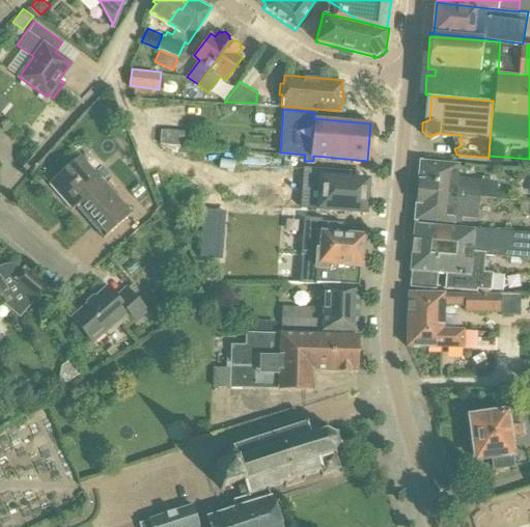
[(160,144),(185,146),(186,130),(162,127),(160,144)]
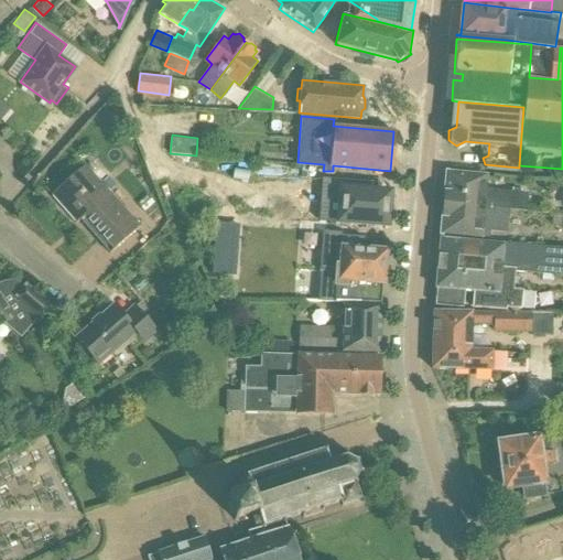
[(141,225),(86,163),(52,193),(77,221),(85,214),(115,248),(141,225)]
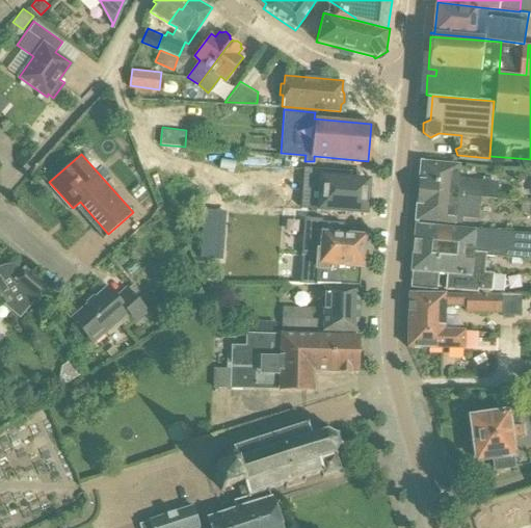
[(497,196),(499,180),(459,176),(460,164),(422,160),(420,186),(440,188),(439,196),(456,199),(456,198),(466,199),(467,194),(481,195),(497,196)]
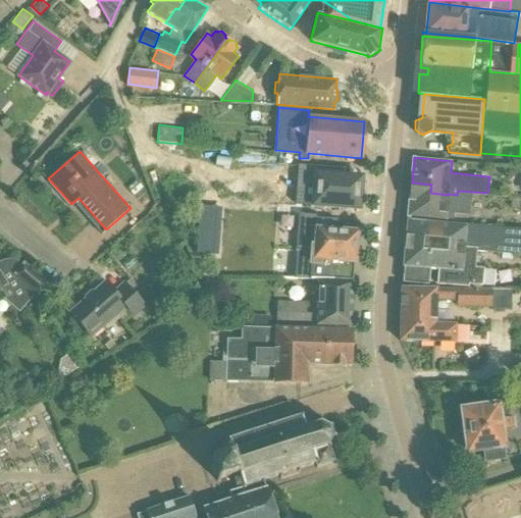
[(357,207),(359,176),(341,175),(342,171),(327,169),(328,164),(298,161),(297,170),(296,182),(292,182),(292,177),(263,174),(247,172),(244,197),(261,199),(290,201),(290,200),(309,202),(309,197),(312,197),(312,203),(357,207)]
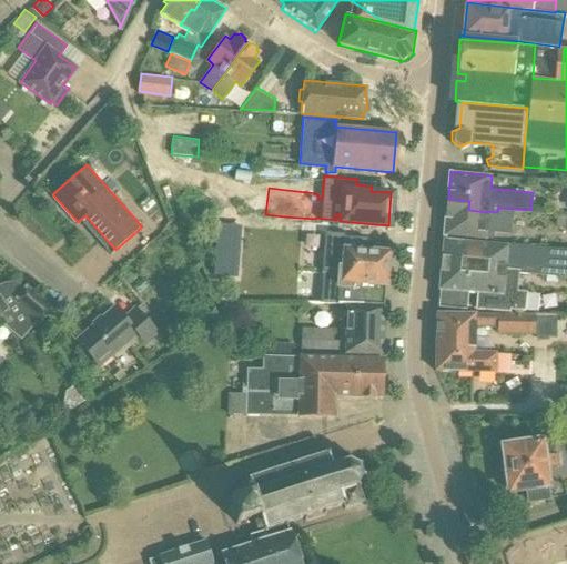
[(468,210),(469,201),(448,199),(445,232),(485,237),(494,237),(495,231),(512,232),(514,209),(498,208),(497,212),(487,211),(487,212),(468,210)]
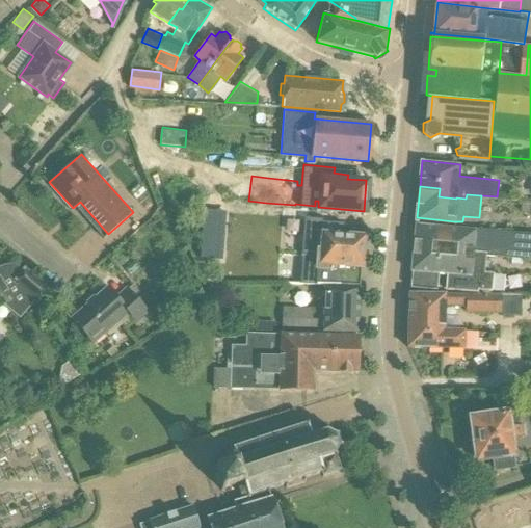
[(530,201),(522,201),(521,210),(530,211),(529,213),(530,213),(530,201)]
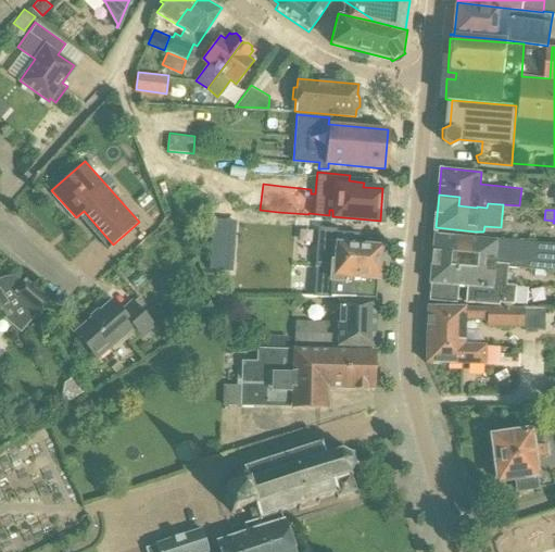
[(235,245),(237,220),(213,218),(211,242),(235,245)]
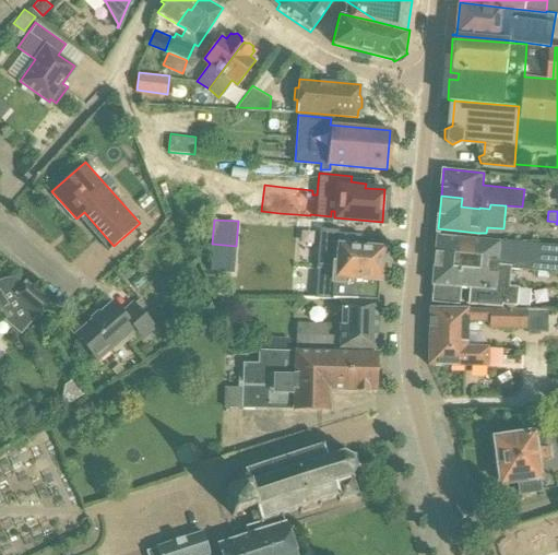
[(498,240),(436,235),(431,284),(434,284),(432,300),(460,303),(462,285),(472,286),(471,302),(503,304),(503,303),(518,305),(518,303),(529,304),(532,300),(532,291),(529,287),(508,286),(509,267),(557,271),(557,244),(498,238),(498,240)]
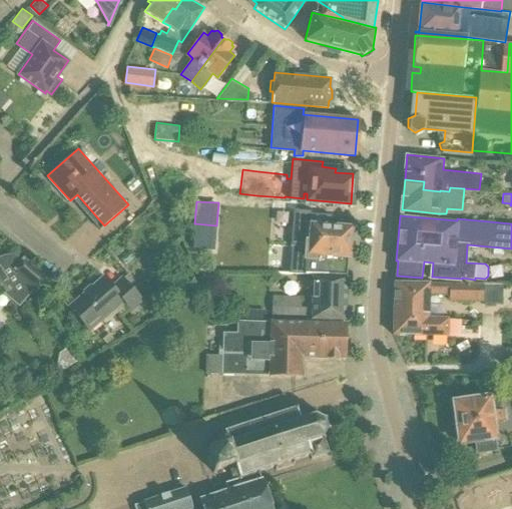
[(327,226),(327,222),(315,221),(315,225),(304,225),(302,242),(307,242),(305,272),(346,274),(349,227),(327,226)]
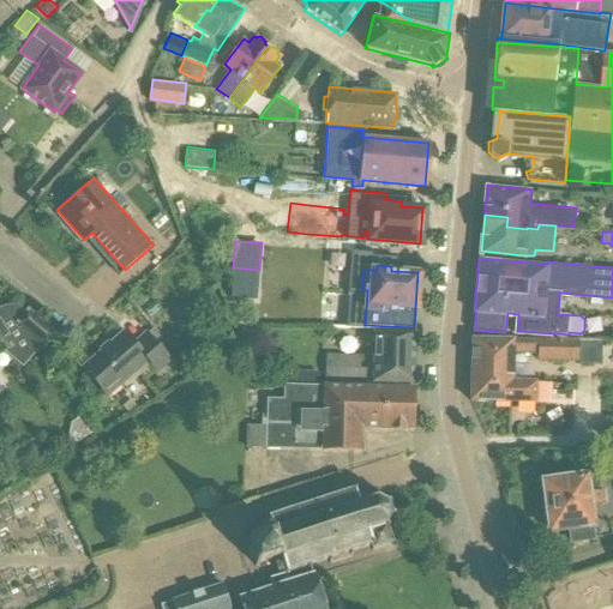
[(0,318),(0,353),(5,350),(24,366),(42,344),(46,347),(59,332),(29,306),(16,321),(20,326),(10,332),(0,318)]
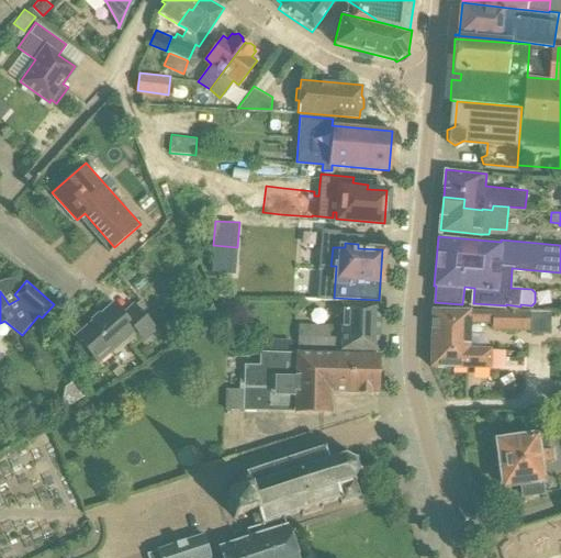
[(378,348),(379,303),(343,301),(341,326),(340,336),(331,335),(332,323),(299,322),(299,346),(378,348)]
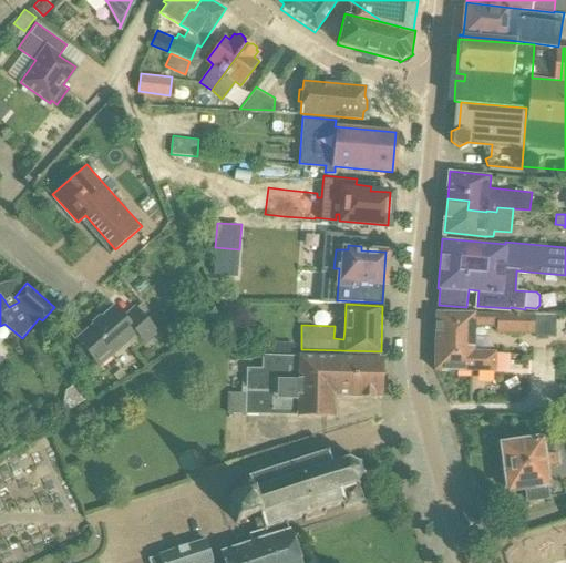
[(125,315),(115,305),(78,337),(100,364),(137,330),(147,341),(158,331),(136,305),(125,315)]
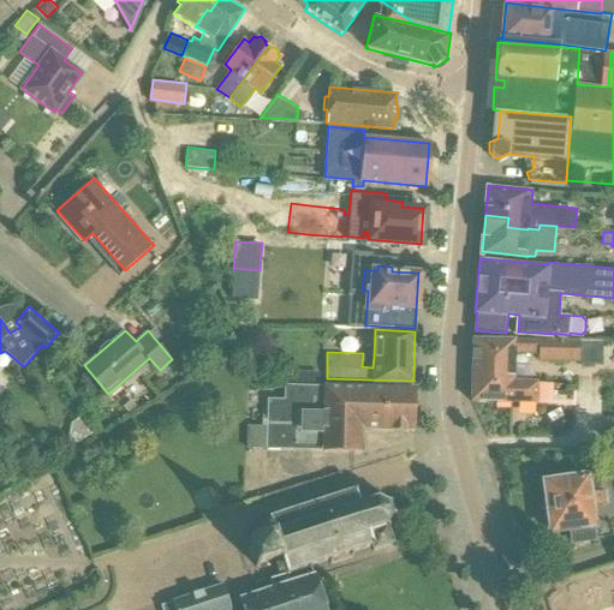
[(579,339),(552,339),(475,338),(474,368),(496,369),(495,375),(514,375),(514,350),(538,351),(538,357),(580,358),(580,362),(603,363),(604,339),(579,339)]
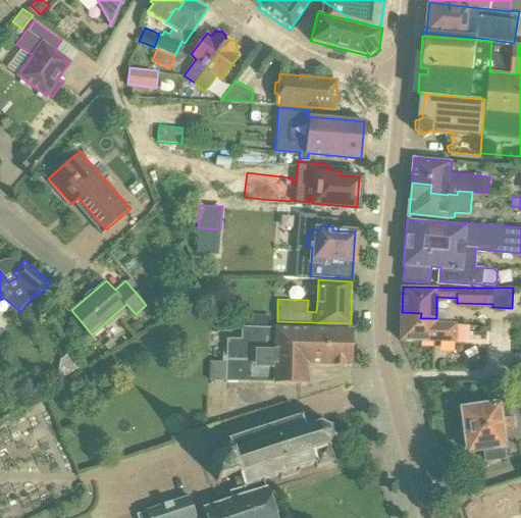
[(420,318),(421,313),(402,312),(401,339),(455,340),(470,341),(469,342),(488,343),(489,330),(470,329),(470,323),(456,322),(436,322),(436,318),(420,318)]
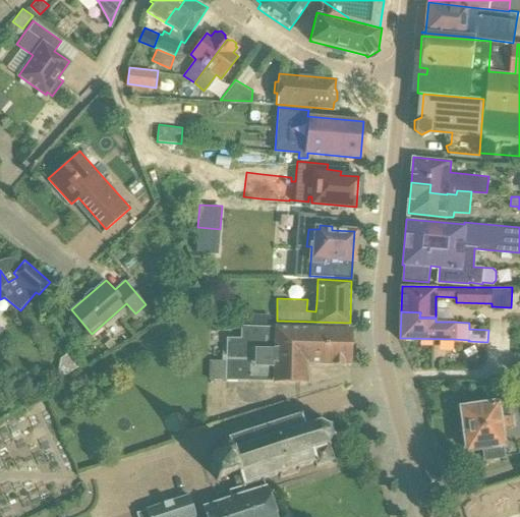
[(349,326),(262,324),(262,325),(241,324),(241,336),(227,336),(226,359),(225,379),(306,381),(306,363),(348,364),(349,326)]
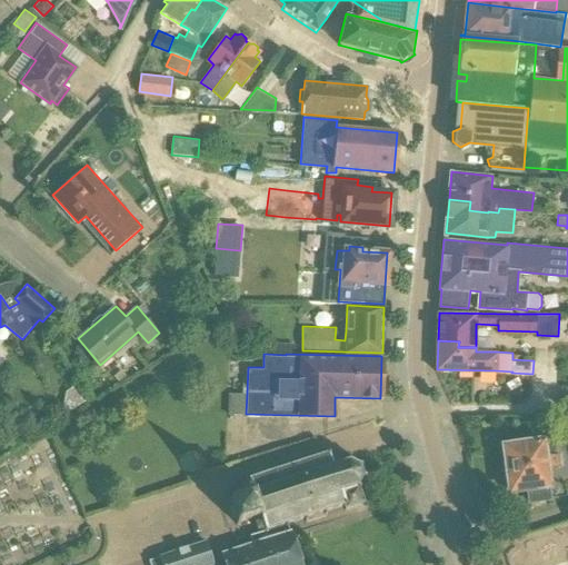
[(246,414),(247,393),(230,393),(229,413),(246,414)]
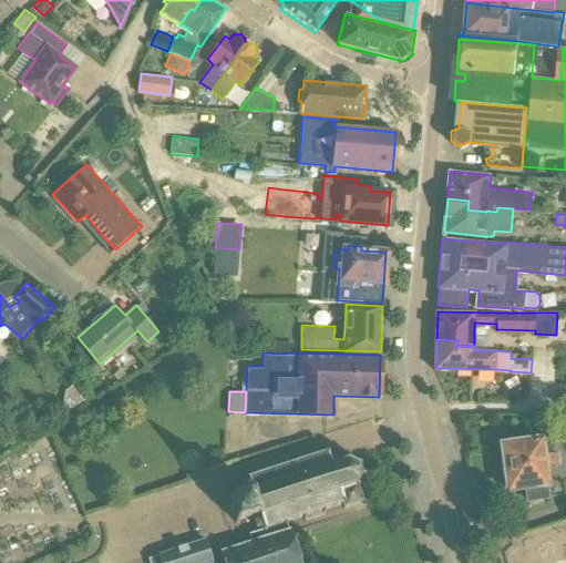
[(554,452),(552,437),(503,443),(507,472),(504,474),(505,481),(508,483),(510,489),(527,485),(530,498),(548,495),(547,482),(548,481),(546,463),(561,461),(559,451),(554,452)]
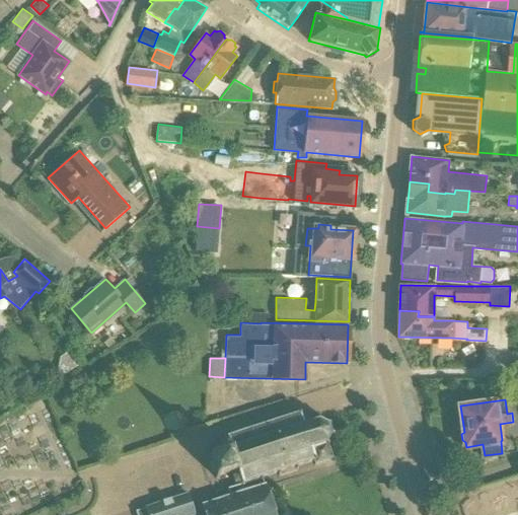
[(305,423),(301,411),(283,417),(282,416),(280,416),(281,418),(265,423),(265,421),(263,422),(264,424),(247,429),(246,427),(244,427),(245,429),(228,435),(227,434),(226,435),(228,436),(231,444),(230,443),(226,441),(223,443),(221,446),(221,449),(225,450),(212,454),(218,475),(231,471),(235,484),(229,486),(231,493),(202,503),(205,514),(274,514),(264,483),(267,482),(265,475),(279,470),(280,473),(281,472),(281,470),(296,465),(297,468),(299,467),(298,464),(314,459),(315,463),(334,458),(329,443),(327,441),(331,434),(334,434),(334,431),(331,431),(329,424),(330,423),(328,421),(327,422),(321,419),(321,418),(319,418),(318,419),(305,423)]
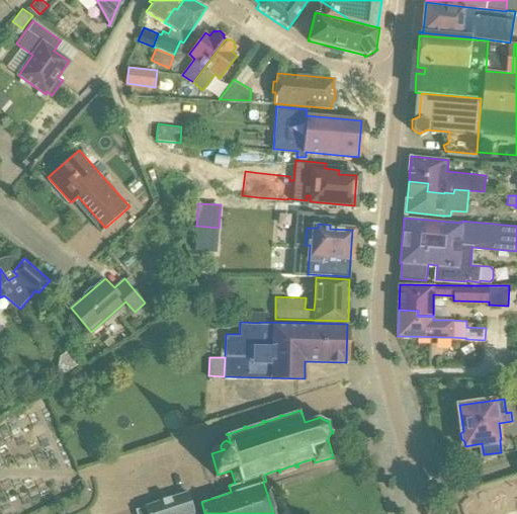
[(71,420),(60,425),(64,433),(67,439),(77,434),(71,420)]
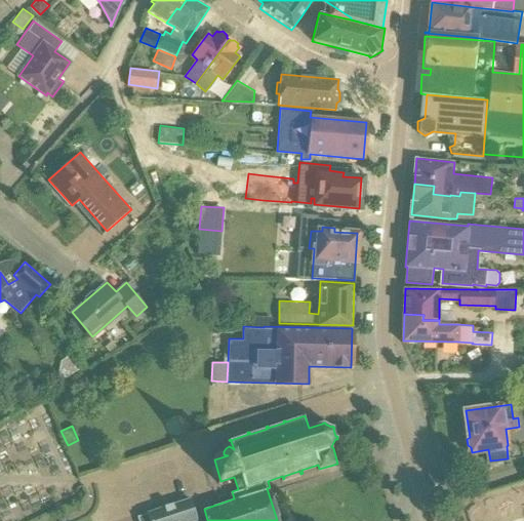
[(148,511),(138,515),(140,520),(195,520),(199,520),(191,496),(148,510),(148,511)]
